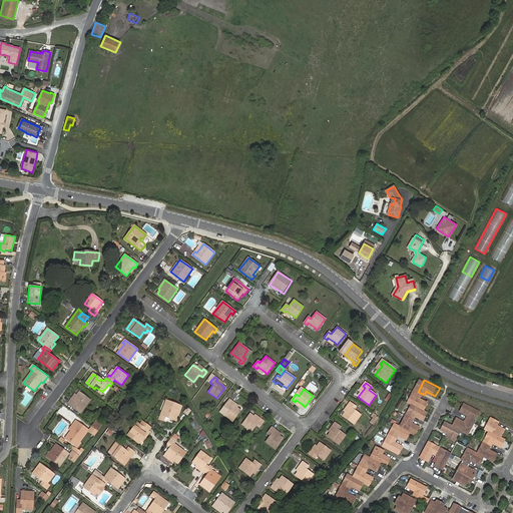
[(90,400),(79,392),(76,396),(73,401),(71,400),(68,403),(81,412),(90,400)]
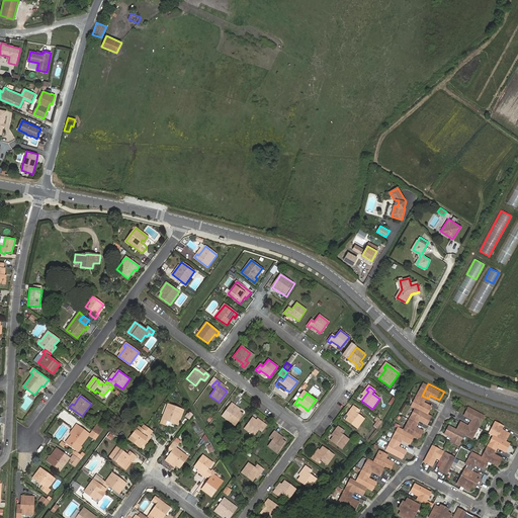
[(431,415),(436,407),(427,402),(426,402),(428,399),(422,396),(416,407),(420,408),(431,415)]
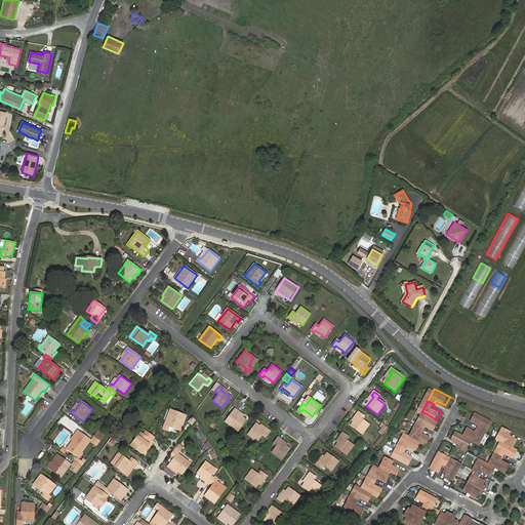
[(238,411),(239,409),(236,406),(232,412),(235,414),(230,421),(239,429),(247,417),(243,415),(238,411)]
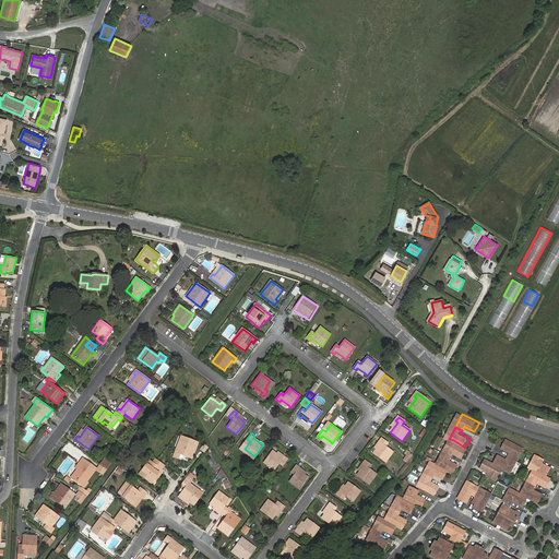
[(181,437),(174,456),(178,459),(180,459),(182,459),(185,455),(192,459),(198,442),(181,437)]
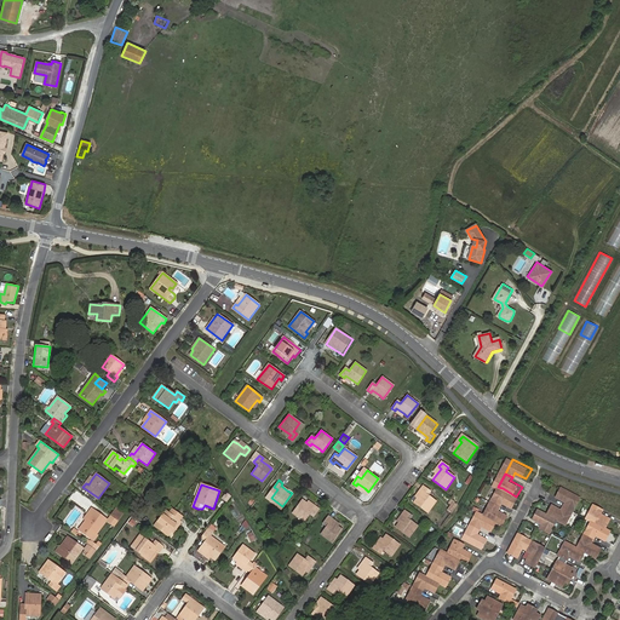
[(424,492),(419,499),(415,503),(429,512),(436,501),(428,495),(430,492),(424,487),(422,491),(424,492)]
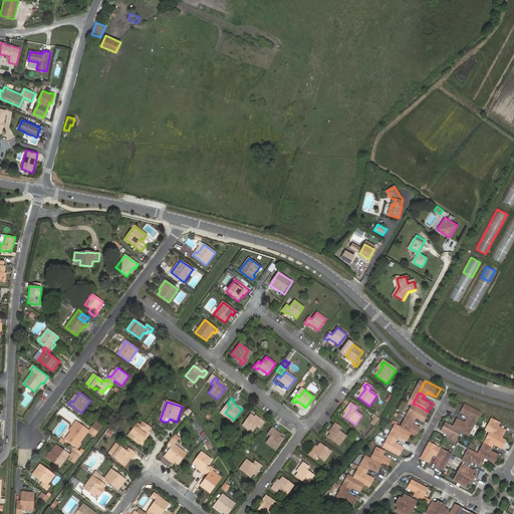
[(428,421),(432,414),(428,412),(417,405),(410,416),(417,420),(419,416),(420,417),(428,421)]
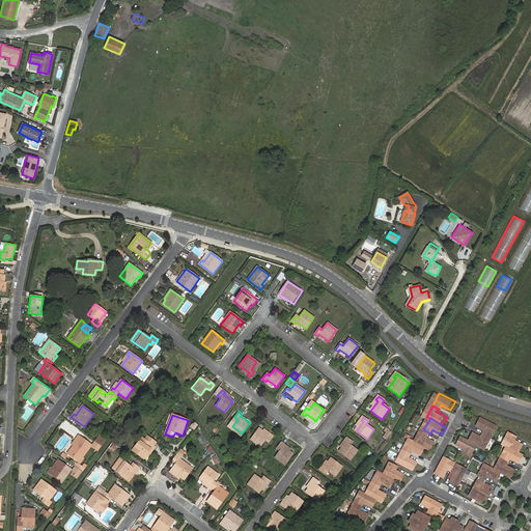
[(494,439),(500,427),(484,419),(480,426),(487,430),(490,431),(487,435),(494,439)]
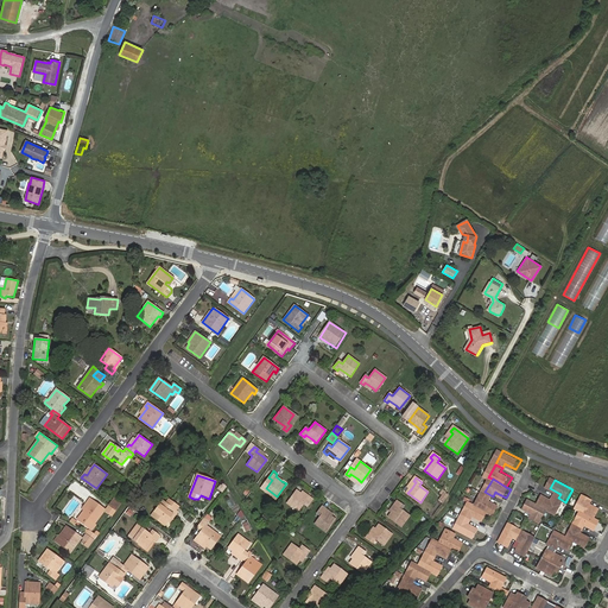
[(306,499),(301,494),(297,491),(287,504),(297,512),(304,504),(308,506),(312,500),(309,496),(306,499)]
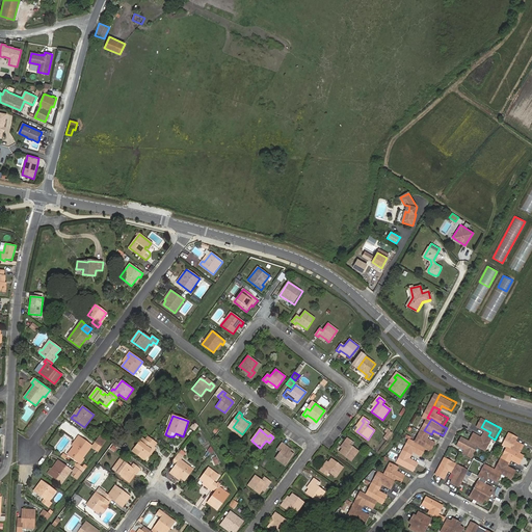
[(431,439),(429,437),(431,434),(424,430),(419,442),(429,448),(434,451),(439,443),(431,439)]
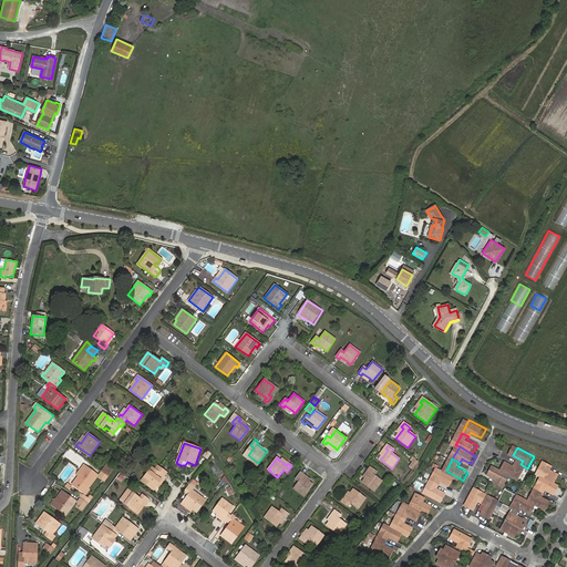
[(521,481),(527,468),(521,464),(519,467),(516,466),(508,462),(504,471),(513,476),(521,481)]
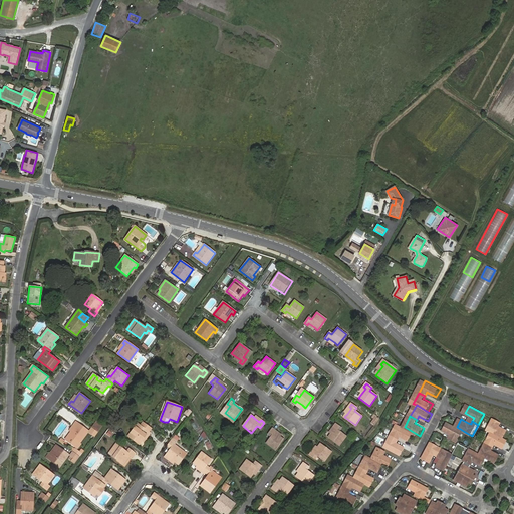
[(501,423),(495,420),(489,431),(493,433),(504,439),(509,431),(501,426),(500,425),(501,423)]
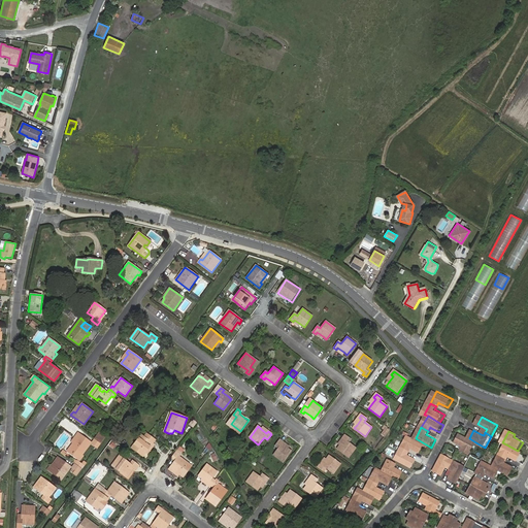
[(78,433),(75,436),(77,437),(67,451),(79,460),(83,456),(81,455),(91,442),(78,433)]
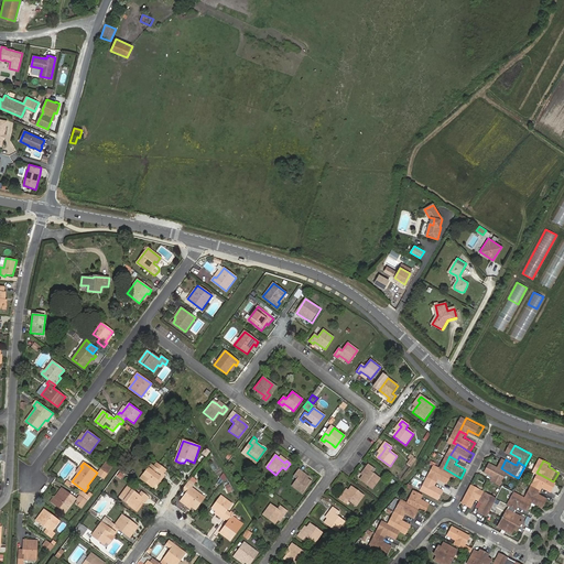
[(111,468),(105,464),(101,469),(108,474),(111,468)]
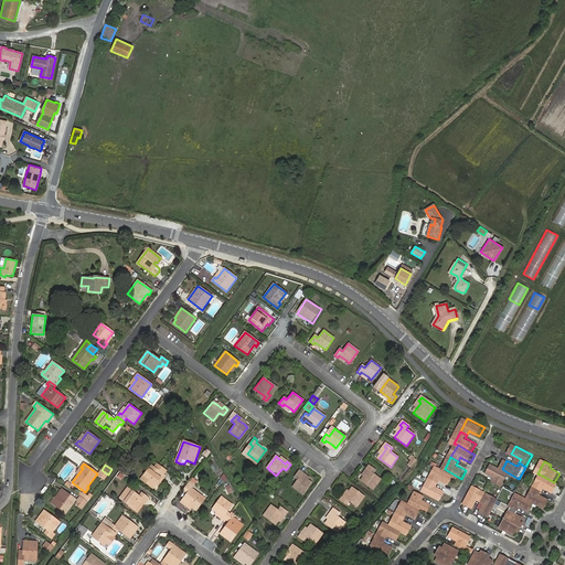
[(504,486),(511,475),(502,469),(493,465),(489,473),(498,478),(500,479),(498,482),(504,486)]
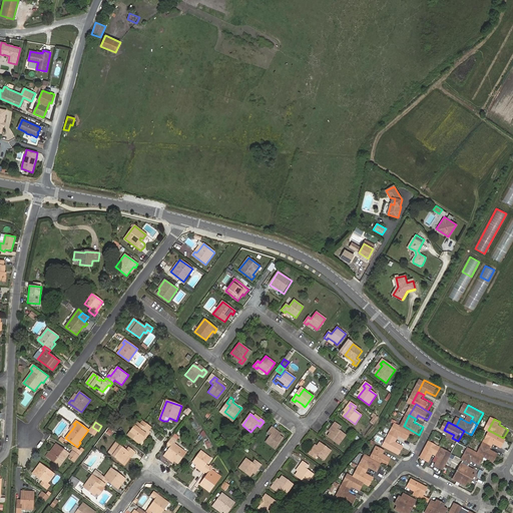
[(139,443),(141,439),(145,434),(147,435),(149,432),(137,423),(128,435),(139,443)]
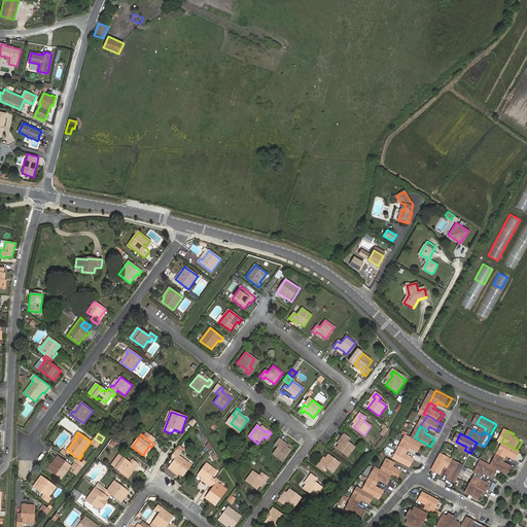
[(344,440),(340,445),(337,449),(348,457),(355,448),(348,442),(350,438),(345,434),(342,437),(344,440)]
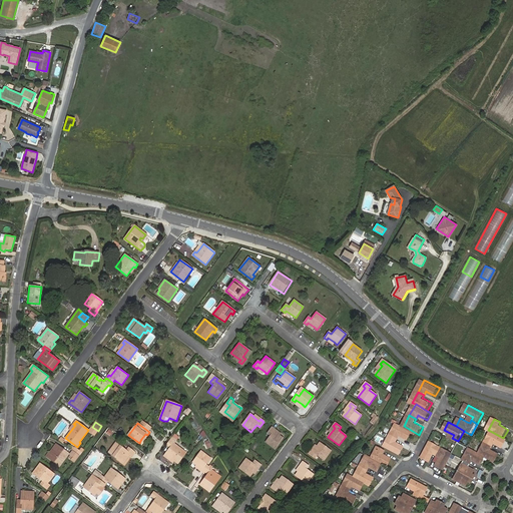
[(414,432),(404,426),(399,423),(393,434),(398,437),(400,434),(402,435),(410,440),(414,432)]
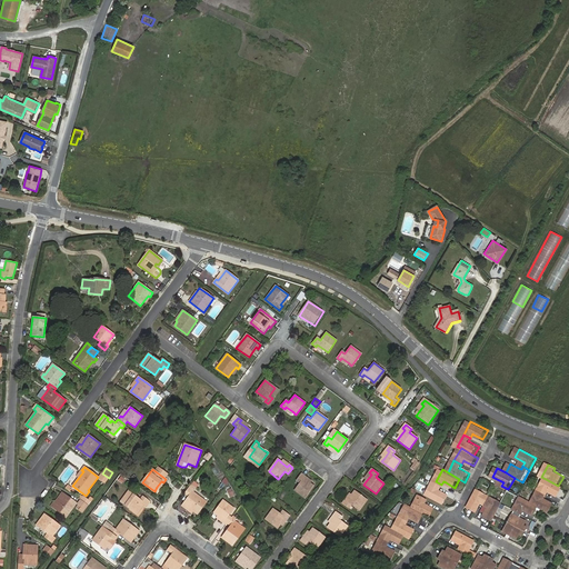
[(102,473),(99,478),(106,482),(109,478),(102,473)]
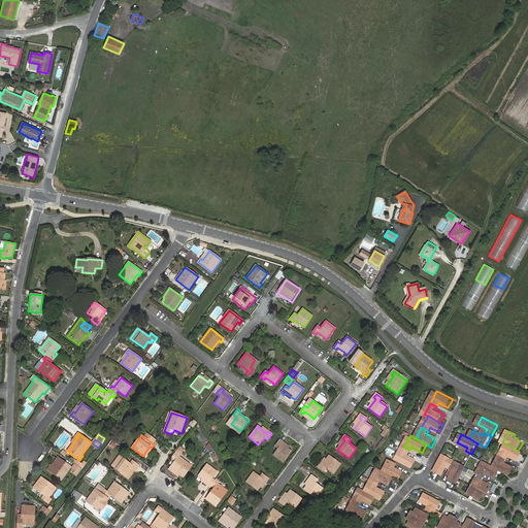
[(291,451),(287,449),(282,443),(283,442),(279,440),(275,446),(277,448),(272,455),(283,462),(291,451)]
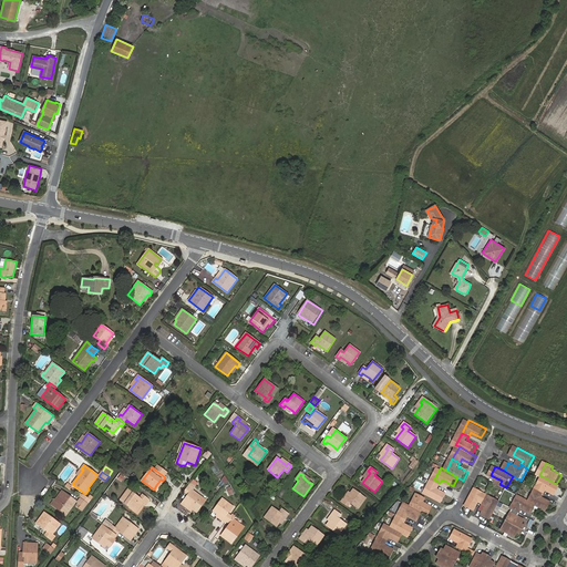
[(556,484),(544,477),(537,490),(544,493),(546,488),(548,490),(557,495),(560,486),(556,484)]
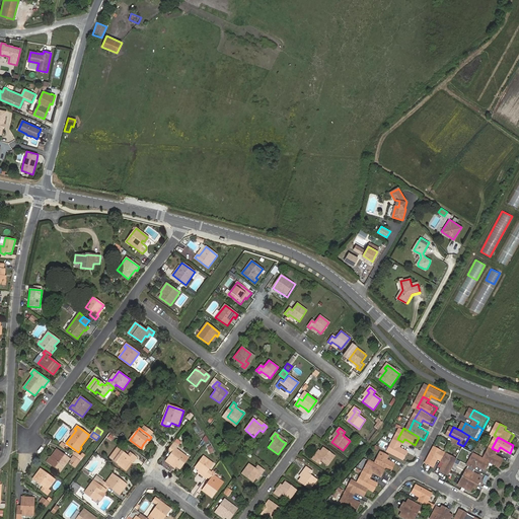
[(402,447),(400,446),(402,442),(397,439),(391,450),(408,459),(412,451),(402,447)]
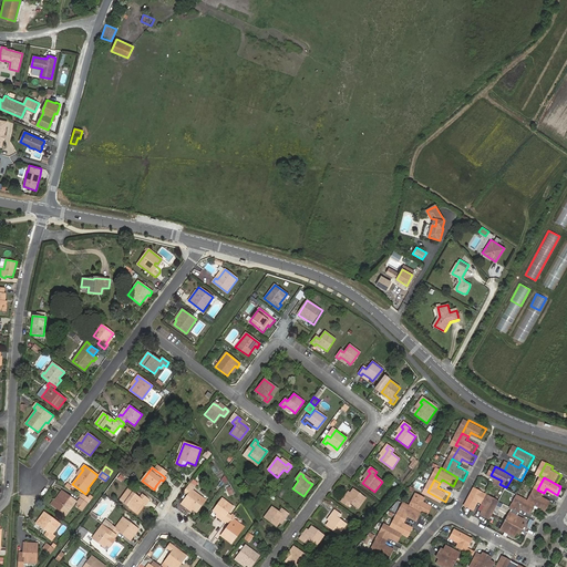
[(191,483),(184,492),(188,495),(182,504),(185,507),(187,505),(196,512),(205,501),(192,490),(195,486),(192,484),(191,483)]
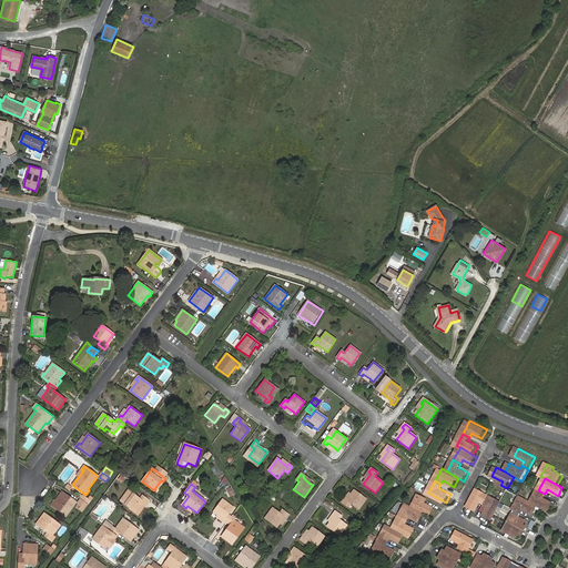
[(483,503),(484,501),(487,503),(490,496),(490,495),(479,489),(469,506),(478,510),(483,503)]
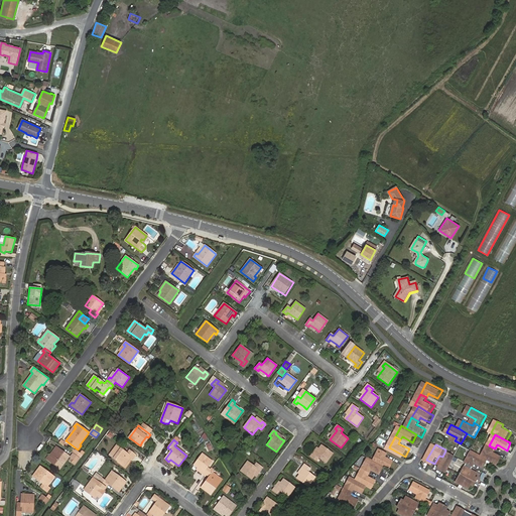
[(136,455),(129,450),(127,454),(116,445),(109,455),(121,464),(122,462),(126,465),(131,457),(133,459),(136,455)]
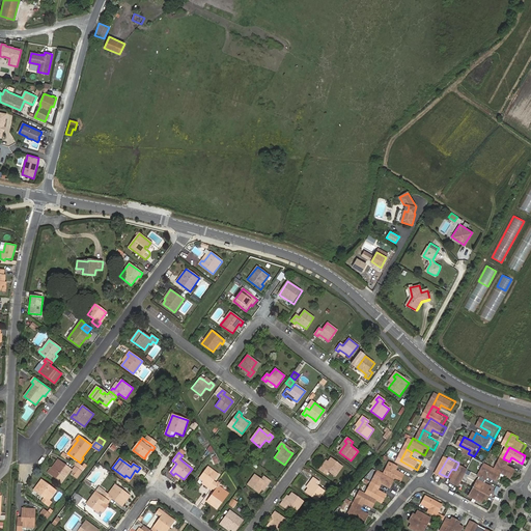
[(328,463),(324,468),(320,472),(332,480),(339,471),(332,466),(334,463),(328,458),(326,462),(328,463)]
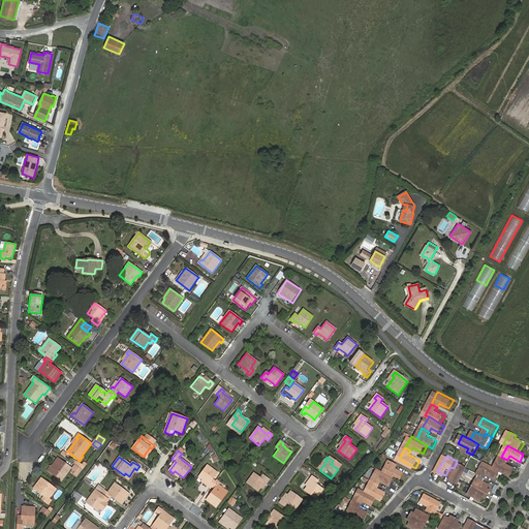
[(511,476),(516,468),(508,464),(506,463),(507,460),(501,457),(495,468),(499,470),(501,471),(508,474),(511,476)]
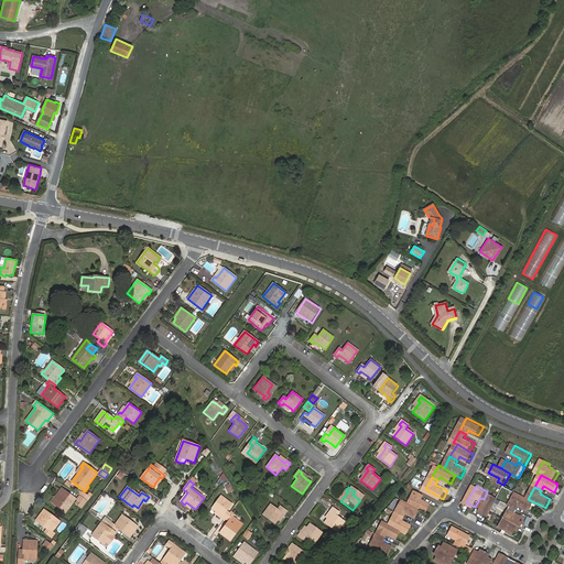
[(62,488),(58,492),(61,494),(54,503),(65,512),(75,499),(62,488)]
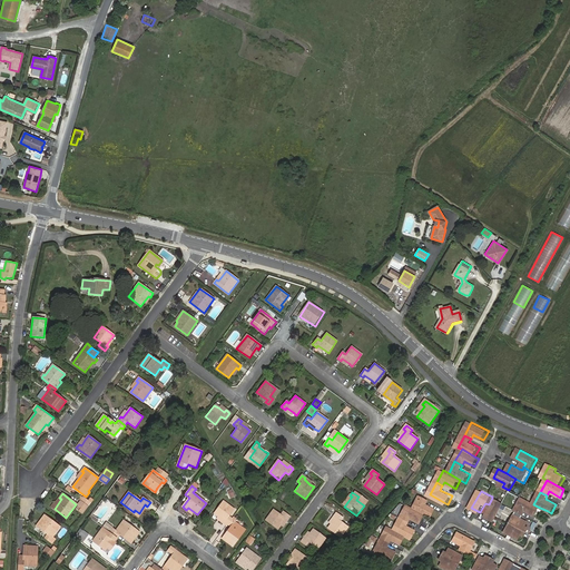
[(429,504),(426,503),(429,500),(421,495),(415,508),(426,513),(432,517),(436,508),(429,504)]
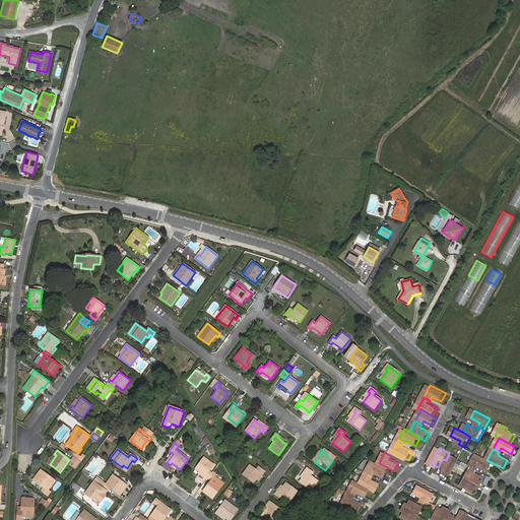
[(454,471),(460,460),(449,453),(449,454),(446,460),(450,462),(449,464),(445,471),(452,475),(454,471)]
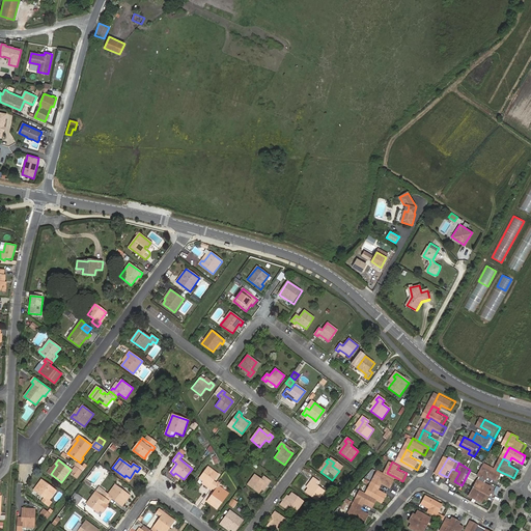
[(503,473),(501,472),(497,470),(486,464),(481,475),(487,479),(488,475),(492,476),(499,480),(503,473)]
